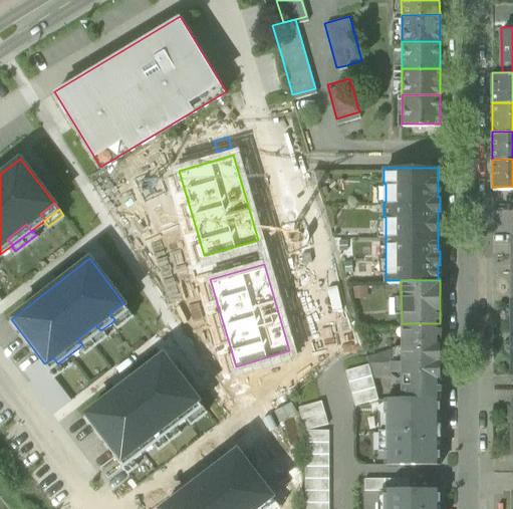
[(109,313),(114,319),(129,309),(123,303),(109,313)]
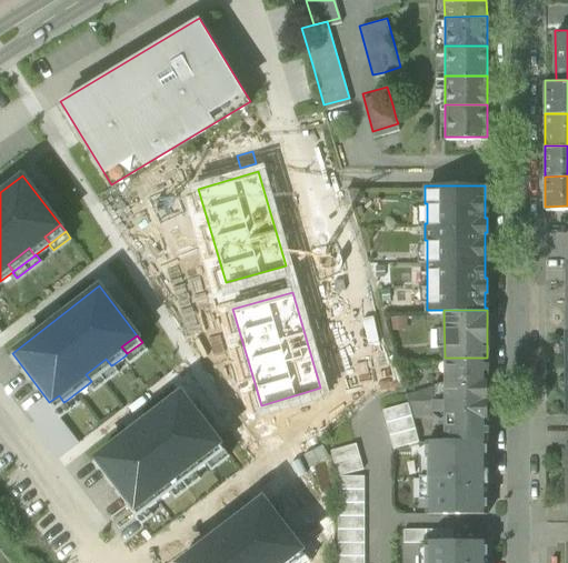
[(147,348),(142,342),(127,353),(126,355),(130,361),(147,348)]
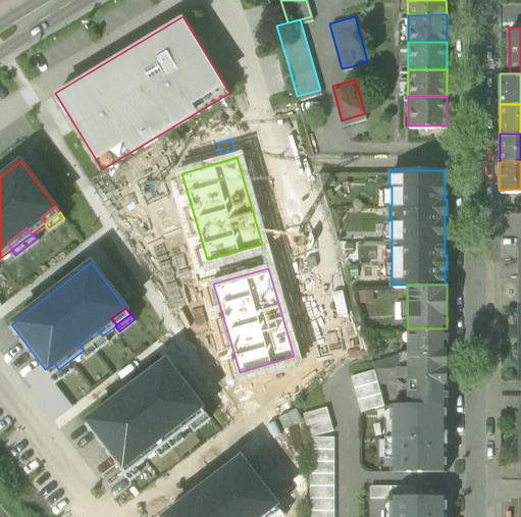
[(408,328),(408,365),(447,365),(447,328),(408,328)]
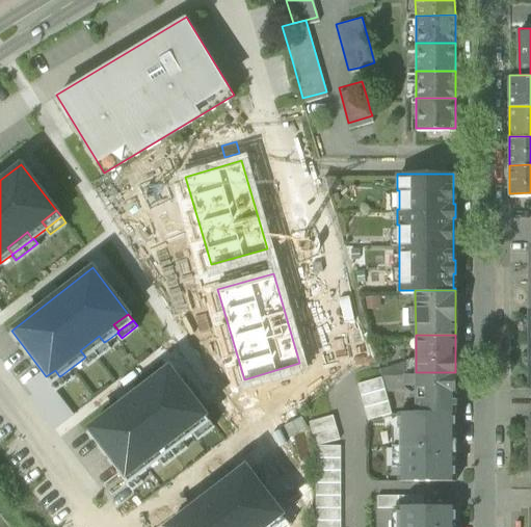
[(80,350),(85,357),(104,342),(99,336),(80,350)]
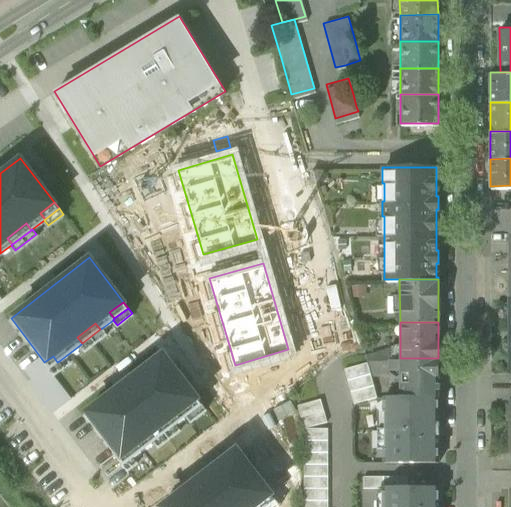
[(106,333),(102,328),(100,329),(82,343),(80,345),(84,350),(106,333)]
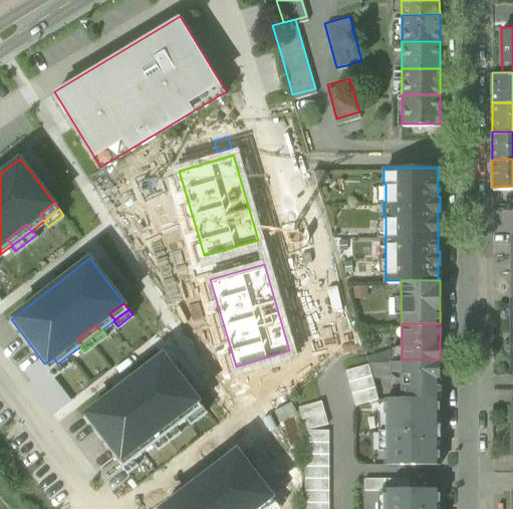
[(143,363),(162,353),(157,344),(138,353),(143,363)]
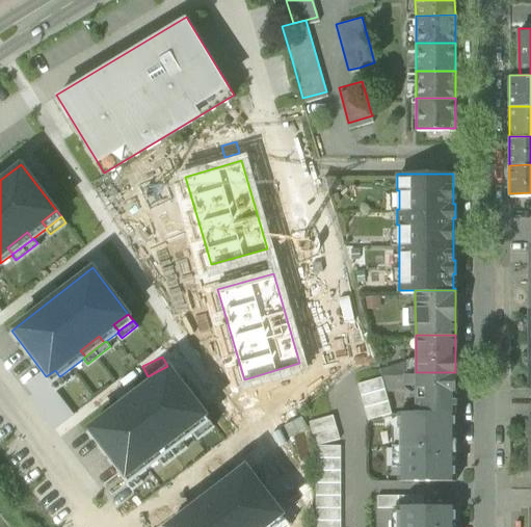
[(169,367),(87,429),(123,475),(131,469),(136,476),(138,474),(160,457),(161,456),(156,450),(176,435),(181,442),(183,440),(193,431),(195,430),(190,424),(205,413),(169,367)]
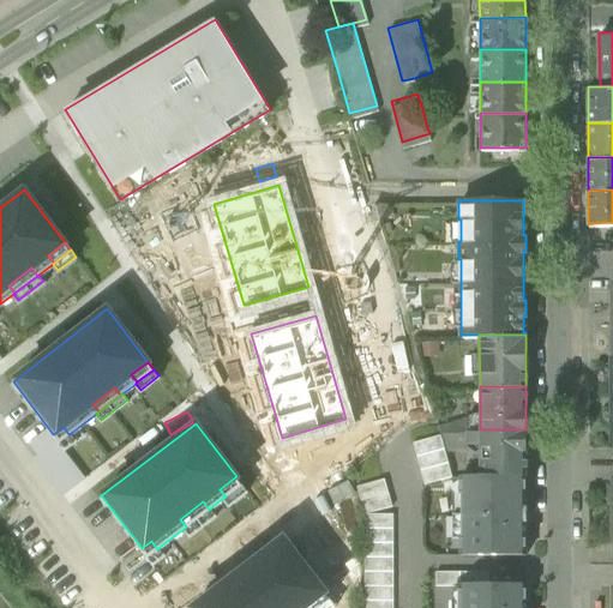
[(64,427),(53,434),(59,441),(68,434),(64,427)]
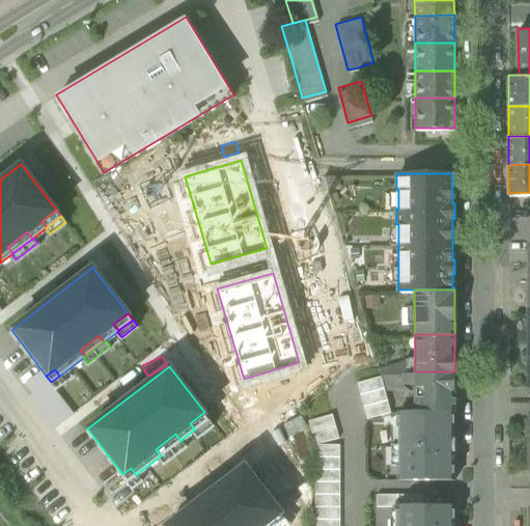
[(287,379),(280,370),(269,380),(276,388),(287,379)]
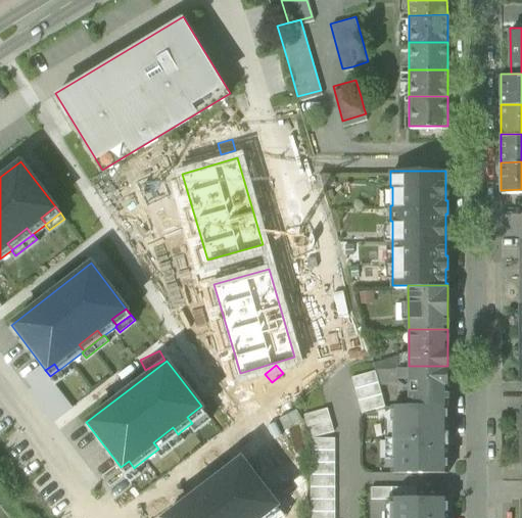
[(397,377),(408,377),(409,366),(397,366),(397,377)]
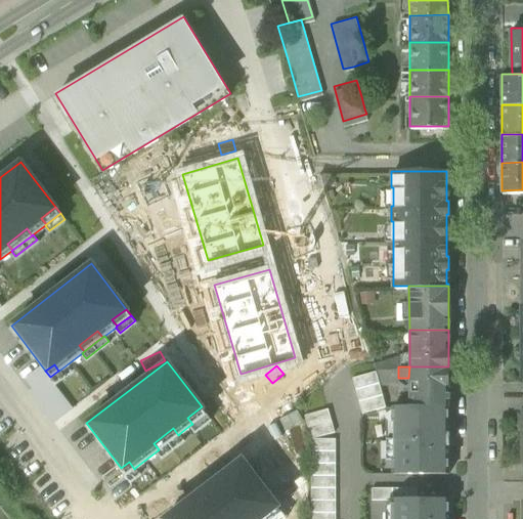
[(448,403),(448,366),(409,366),(408,378),(409,403),(447,403),(448,403)]
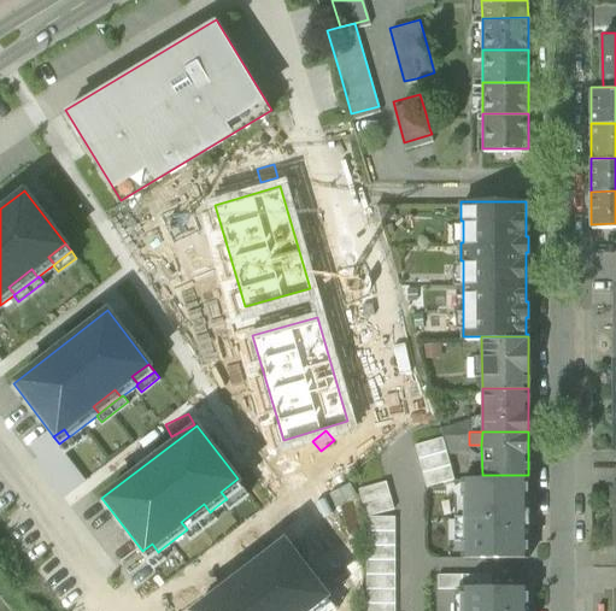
[(426,482),(453,475),(441,433),(414,441),(426,482)]
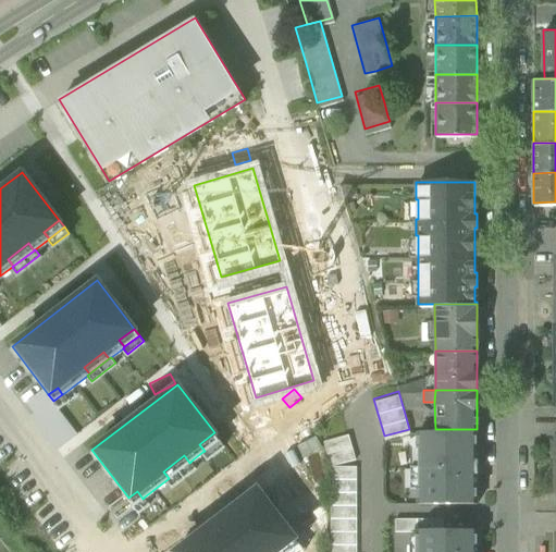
[(69,399),(64,393),(62,394),(53,401),(59,406),(69,399)]
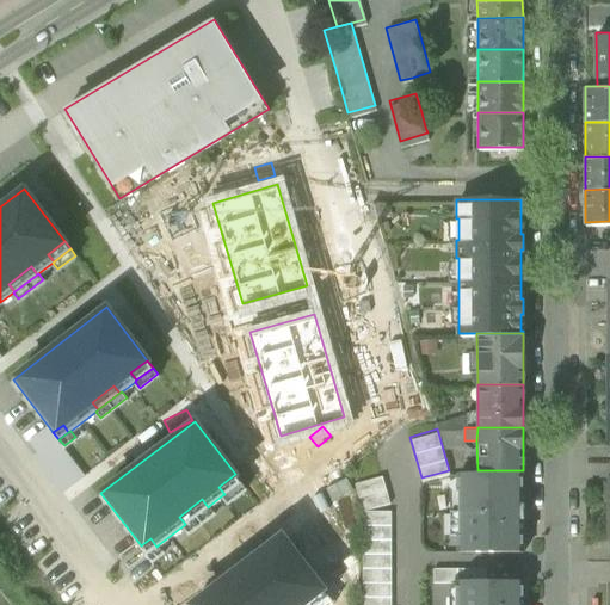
[(523,549),(522,470),(478,470),(457,470),(456,488),(460,488),(460,530),(457,530),(456,549),(523,549)]
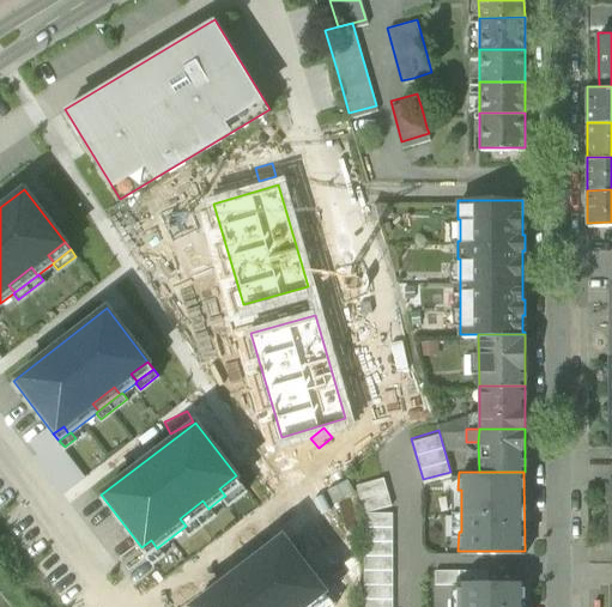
[(356,481),(363,510),(391,502),(382,474),(356,481)]
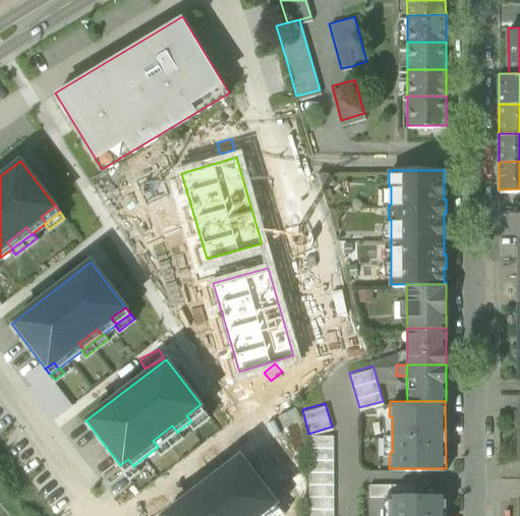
[(206,411),(200,404),(186,415),(191,421),(206,411)]
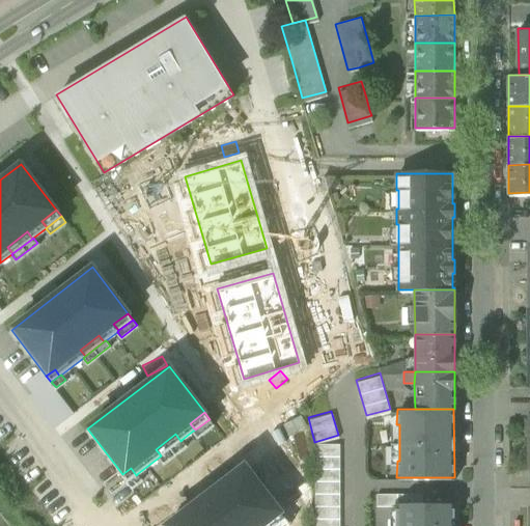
[(213,424),(210,419),(195,430),(193,431),(197,436),(213,424)]
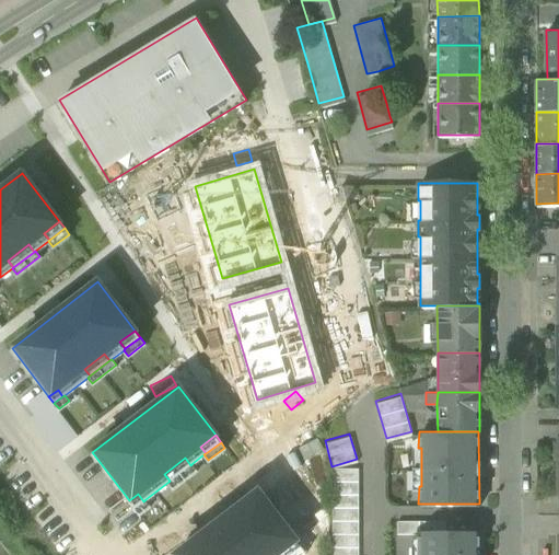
[(164,474),(170,481),(190,465),(185,458),(164,474)]
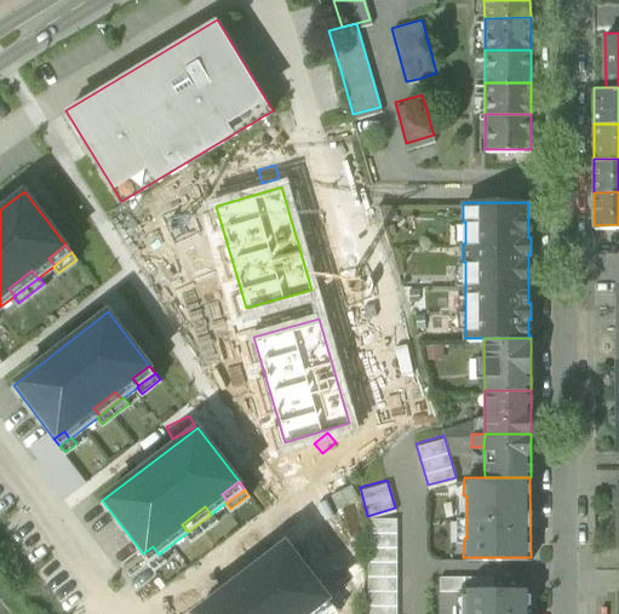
[(218,518),(213,512),(211,515),(188,532),(187,533),(191,539),(218,518)]
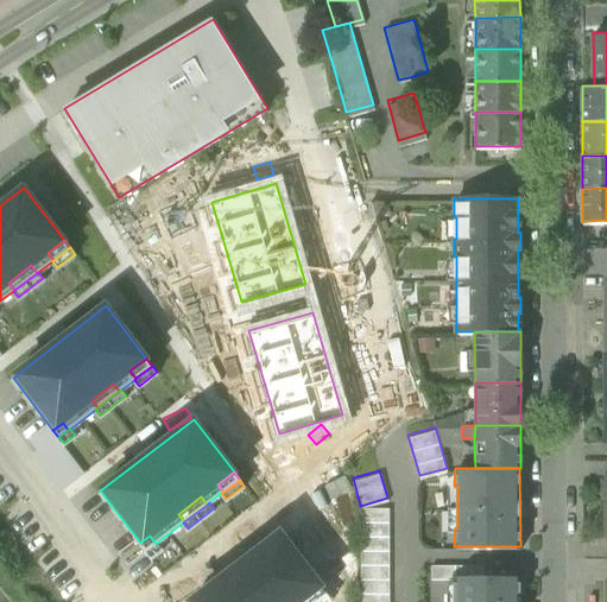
[(360,506),(360,601),(389,601),(389,505),(360,506)]
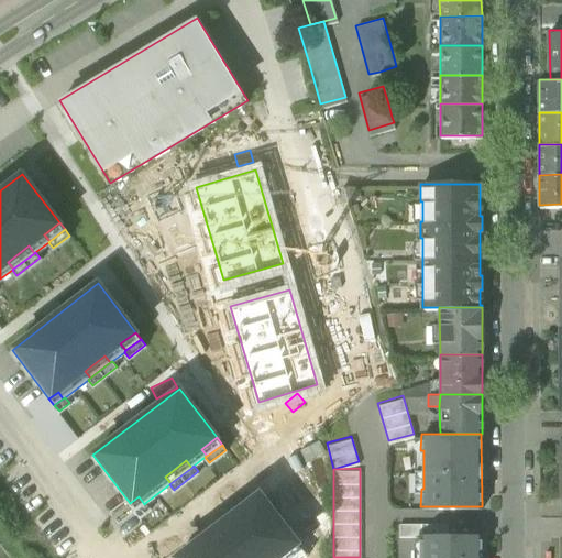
[(177,557),(293,557),(304,549),(260,494),(177,557)]
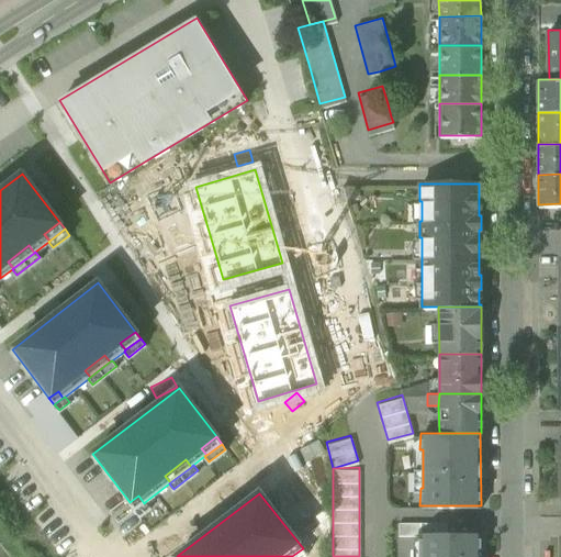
[(138,496),(130,502),(135,510),(144,503),(138,496)]
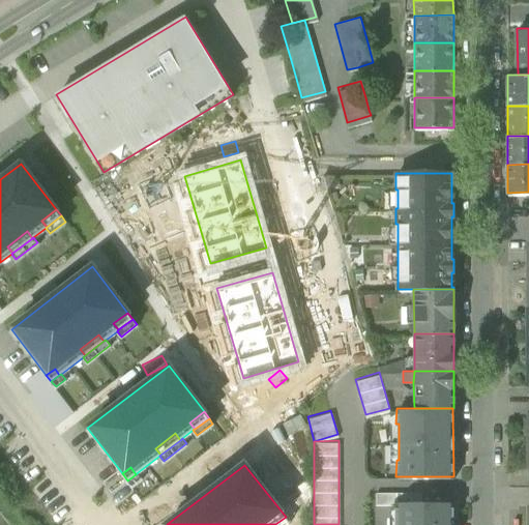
[(136,474),(127,480),(131,486),(142,477),(138,472),(136,474)]
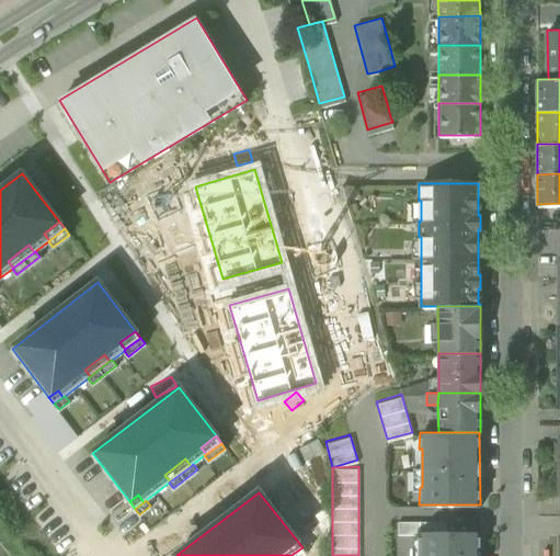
[(397,519),(397,532),(419,532),(445,532),(445,519),(397,519)]
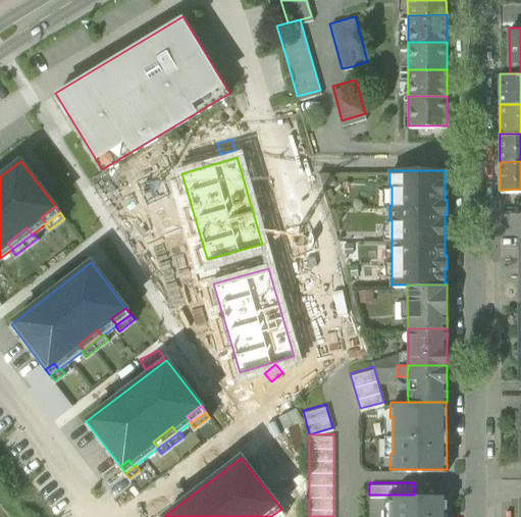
[(446,516),(447,495),(414,495),(389,495),(389,510),(392,510),(391,516),(446,516)]
